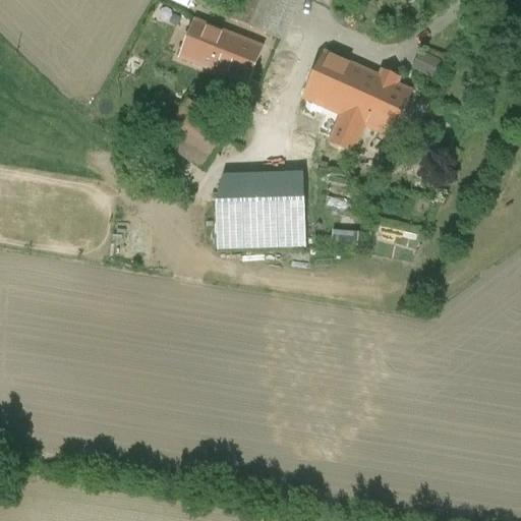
[(296,0),(230,0),(223,19),(249,30),(267,37),(280,42),(296,0)]
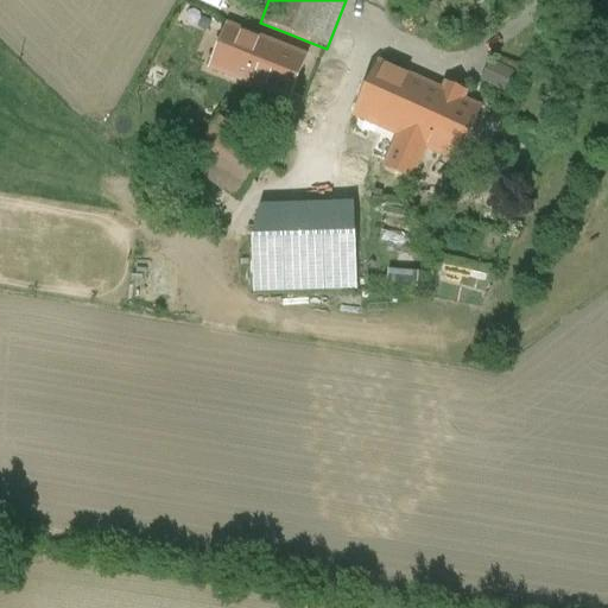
[(284,51),(227,29),(211,69),(255,86),(289,100),(290,100),(305,59),(304,59),(284,51)]
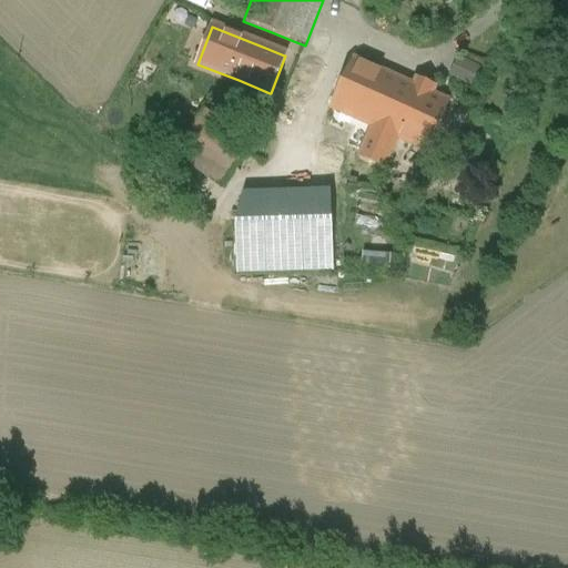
[(480,69),(459,58),(452,74),(473,85),(480,69)]
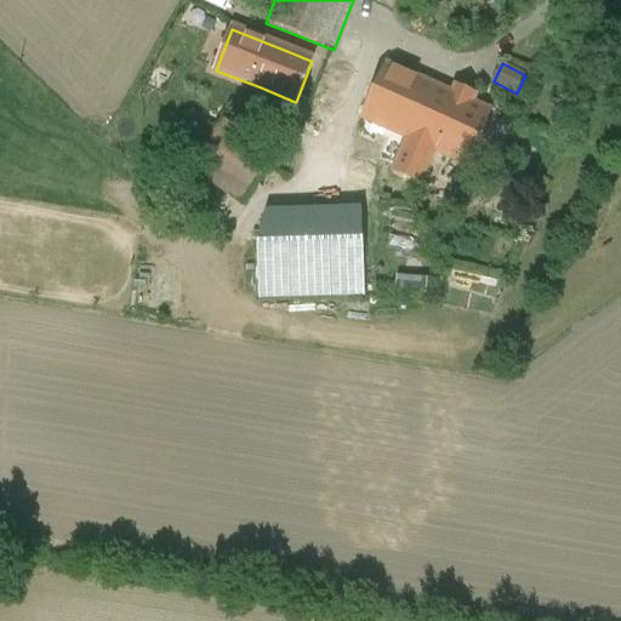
[(490,114),(386,67),(363,118),(410,138),(436,149),(467,164),(490,114)]
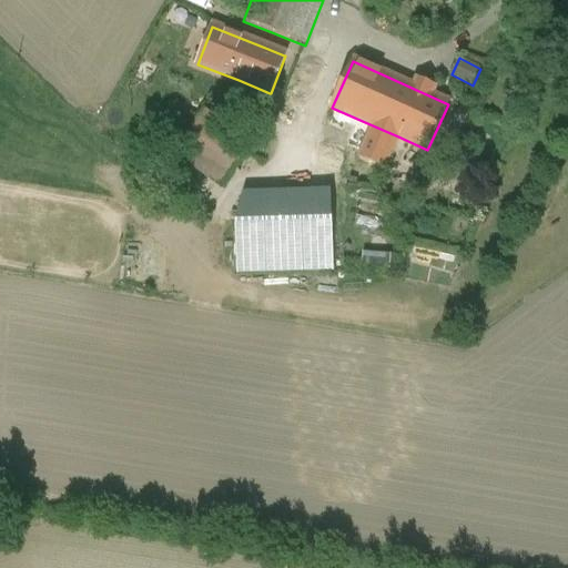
[(270,93),(239,80),(232,97),(266,111),(274,94),(271,93),(270,93)]
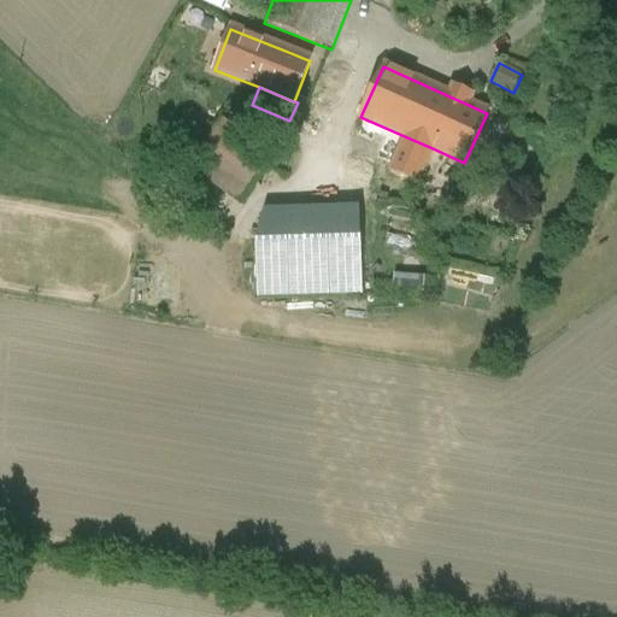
[(222,119),(189,165),(242,204),(269,166),(252,154),(258,146),(222,119)]
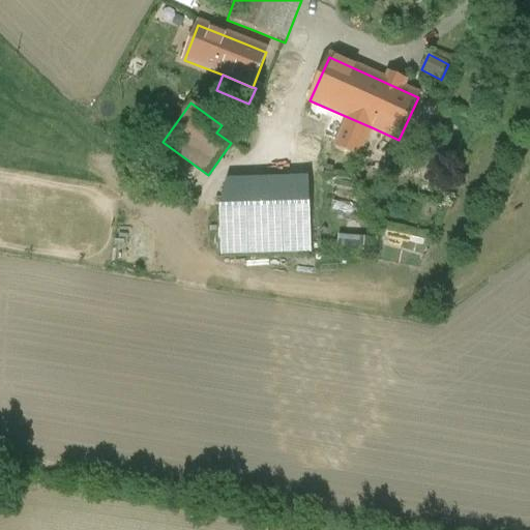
[(350,118),(336,147),(357,157),(358,154),(367,136),(372,127),(350,118)]
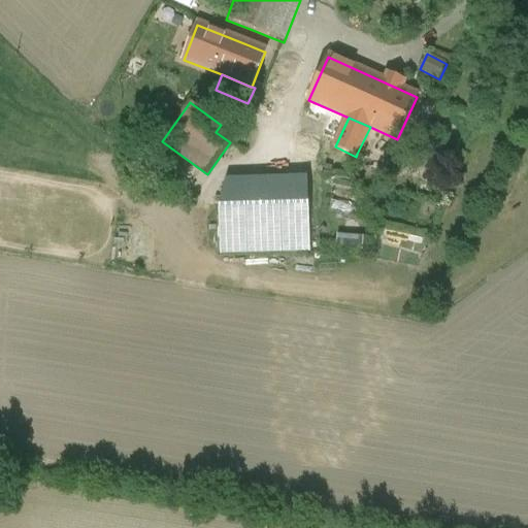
[(377,140),(366,135),(357,154),(367,159),(377,140)]
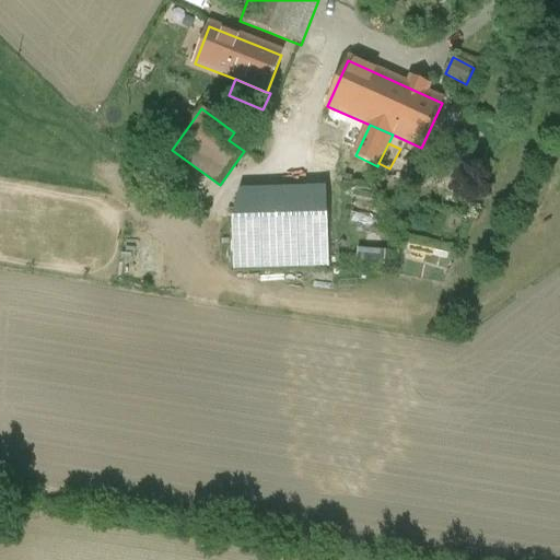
[(238,197),(232,222),(234,269),(328,267),(326,195),(238,197)]
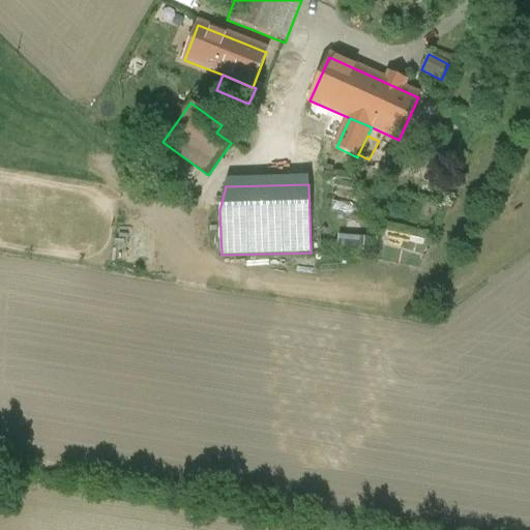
[(341,235),(341,247),(367,247),(367,236),(341,235)]
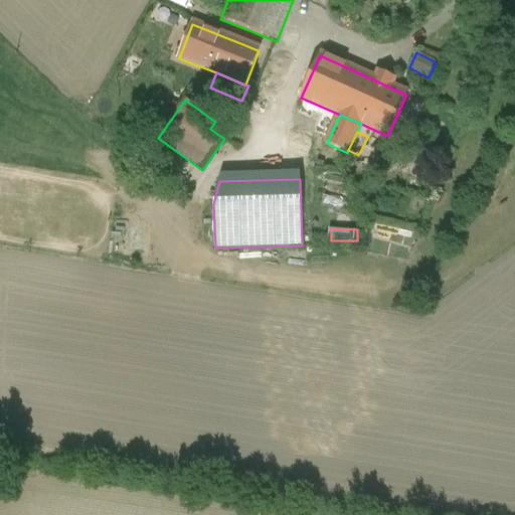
All buildings are outlined.
